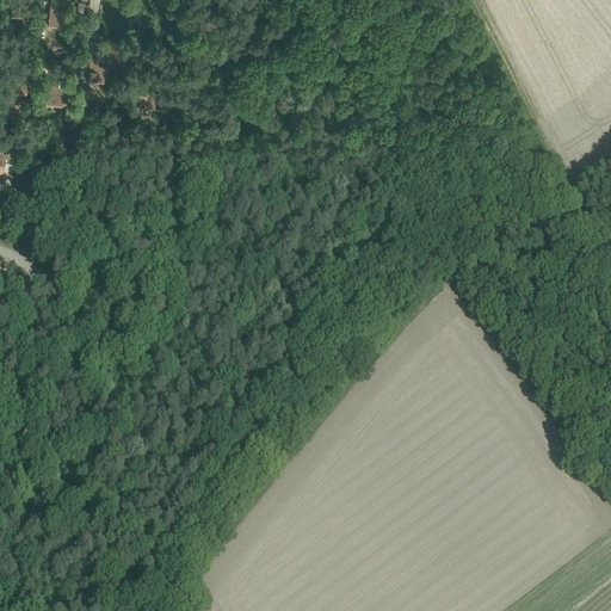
[(12,0),(11,16),(25,18),(28,1),(20,0),(19,0),(12,0)]
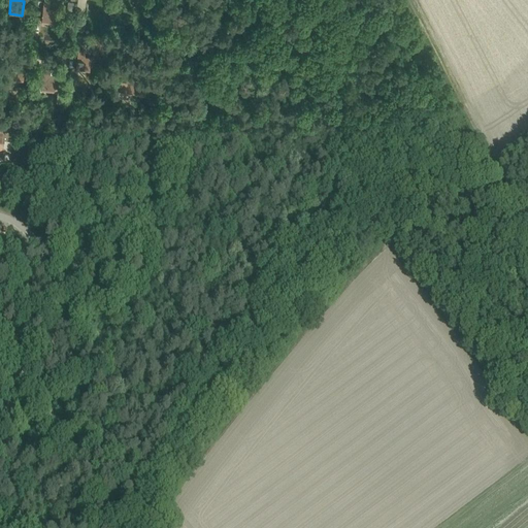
[(41,22),(54,23),(56,9),(50,8),(50,4),(43,3),(41,22)]
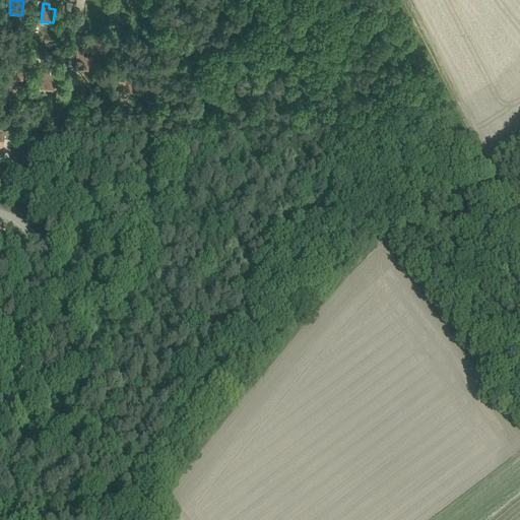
[(74,68),(86,70),(88,56),(82,55),(83,51),(77,50),(74,68)]
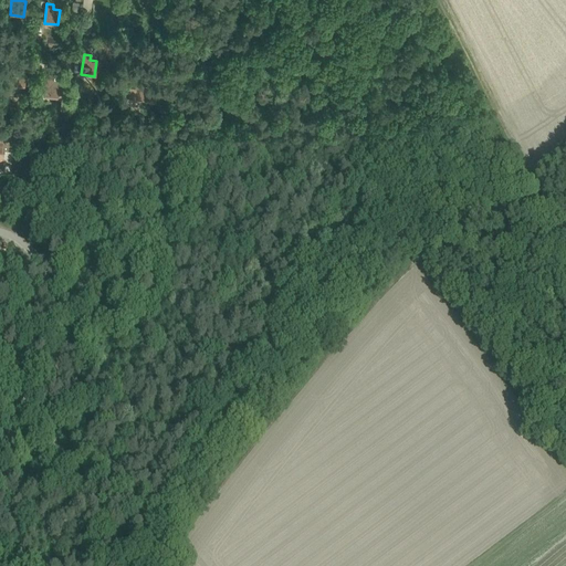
[(25,76),(27,71),(19,71),(20,65),(13,65),(11,84),(24,86),(24,85),(28,85),(29,76),(25,76)]
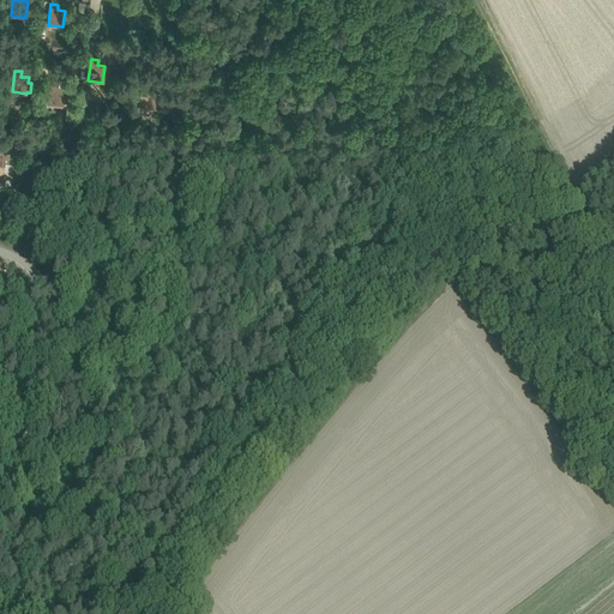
[(47,103),(62,106),(64,89),(56,88),(58,83),(50,82),(47,103)]
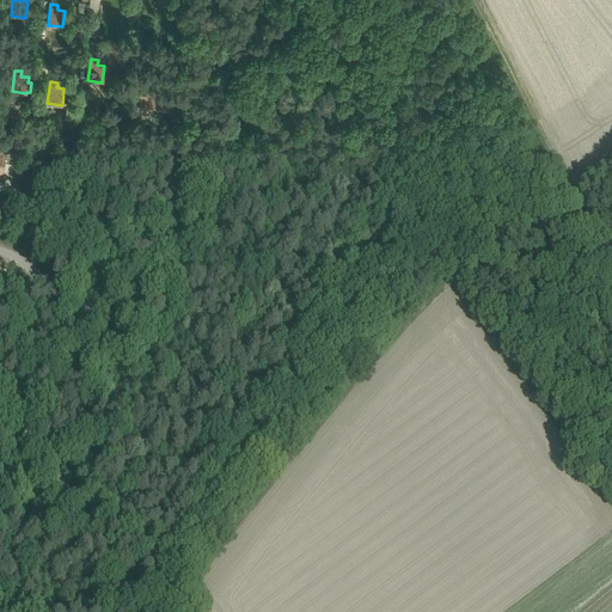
[(147,86),(140,85),(138,106),(167,110),(170,95),(147,91),(147,86)]
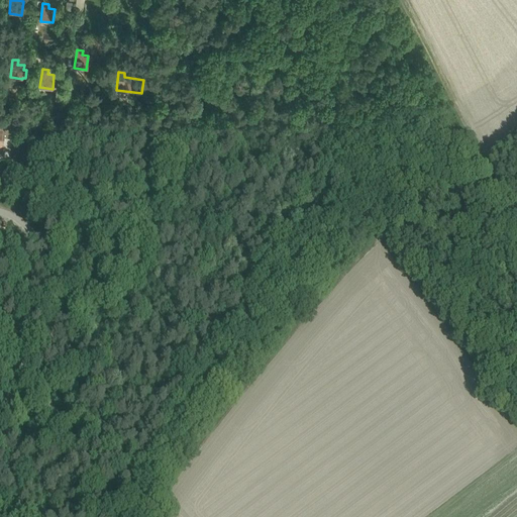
All buildings are outlined.
